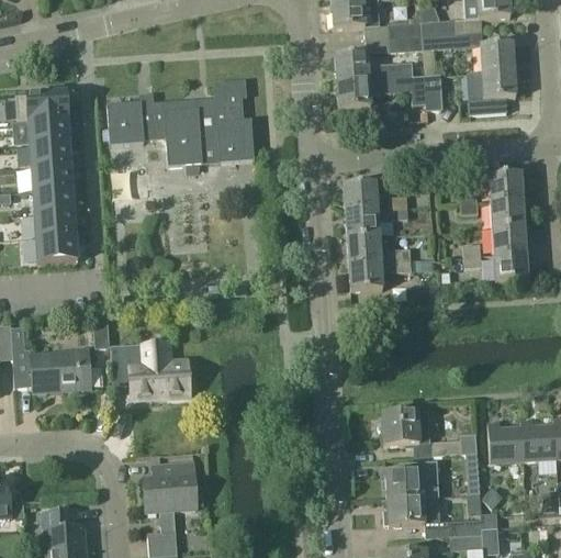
[(363,0),(332,1),(333,29),(366,26),(380,25),(378,0),(363,0)]
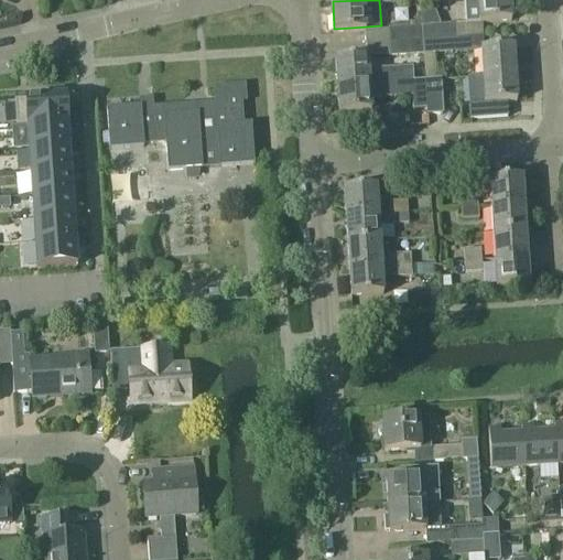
[(467,0),(469,20),(486,19),(513,17),(511,0),(467,0)]
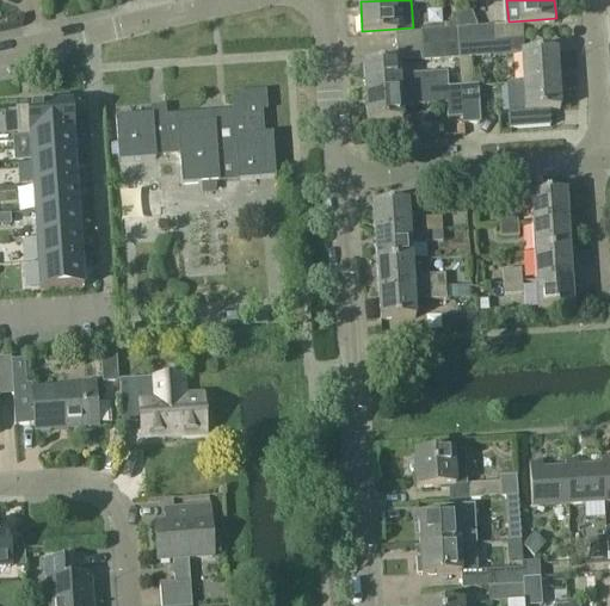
[(497,23),(457,25),(458,39),(498,37),(497,23)]
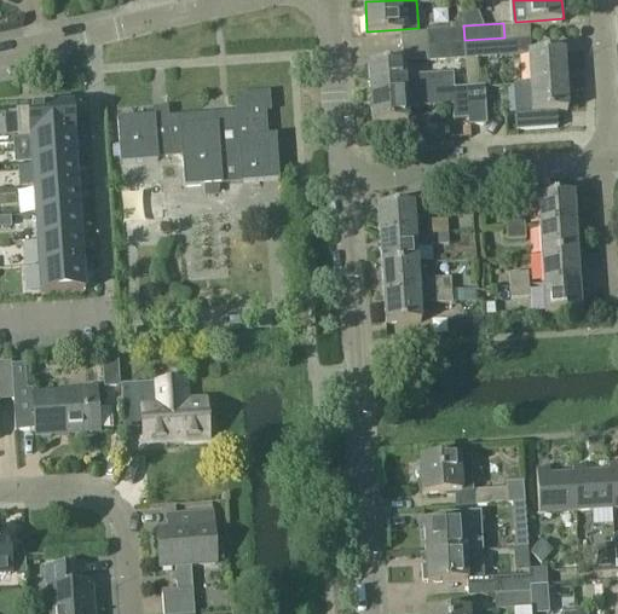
[(463,25),(428,28),(429,42),(431,42),(465,40),(463,25)]
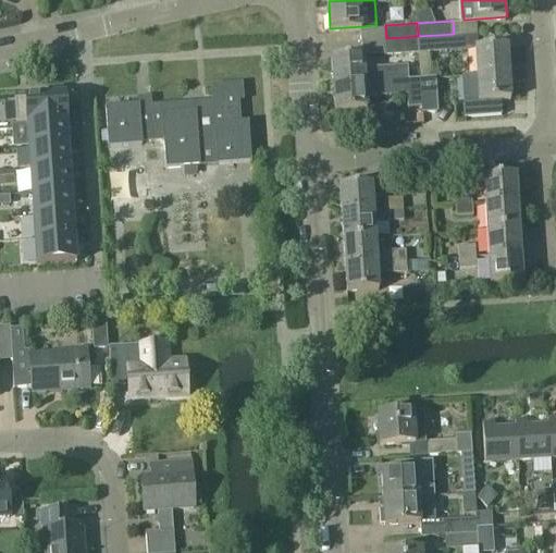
[(454,34),(418,36),(419,49),(457,46),(465,46),(465,33),(454,34)]
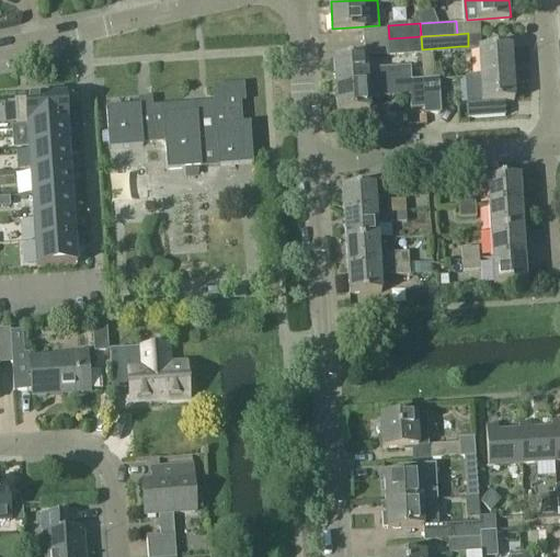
[(421,36),(390,38),(391,52),(422,49),(421,36)]
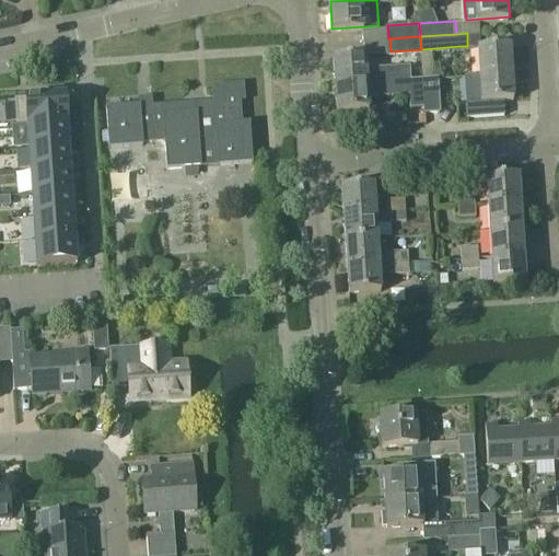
[(511,43),(484,45),(479,45),(480,72),(512,70),(511,43)]
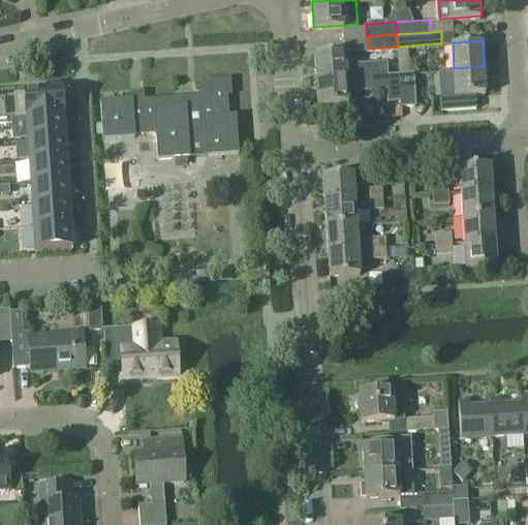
[(316,78),(378,73),(378,61),(346,63),(345,50),(314,52),(316,78)]
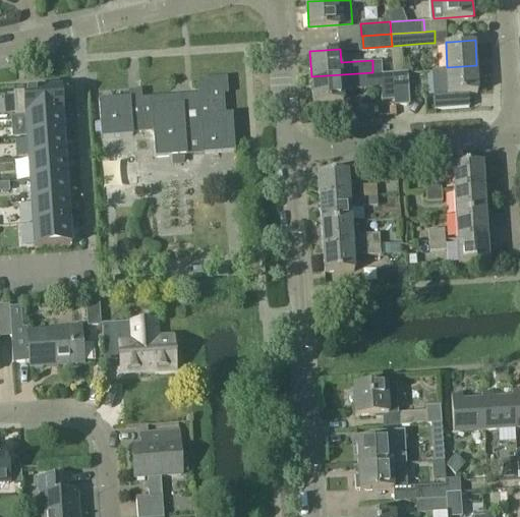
[(476,65),(447,67),(437,68),(439,105),(460,104),(460,92),(478,91),(476,65)]
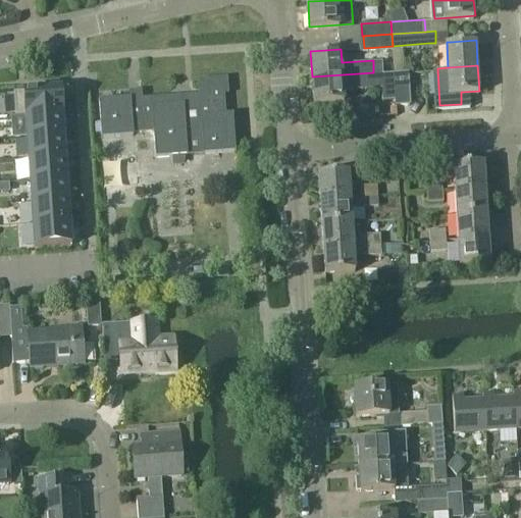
[(430,91),(438,90),(436,67),(428,68),(430,91)]
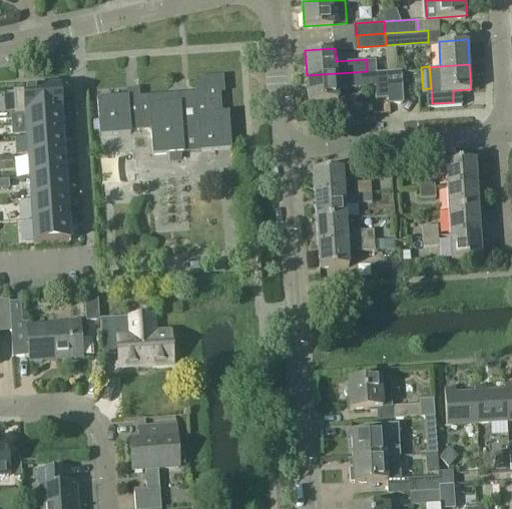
[(390,95),(390,100),(402,99),(399,69),(388,70),(390,95)]
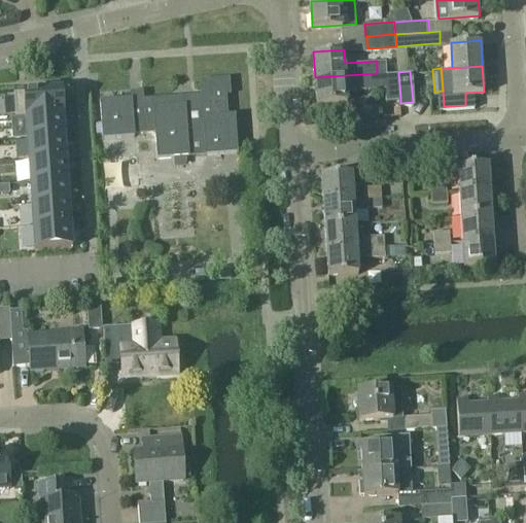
[(347,90),(389,88),(390,99),(400,98),(398,72),(377,73),(315,77),(316,103),(348,101),(347,90)]
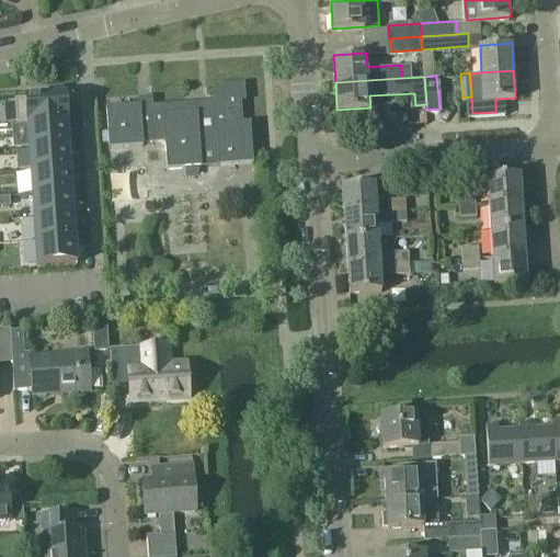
[(243,120),(241,98),(247,98),(244,80),(214,82),(215,99),(152,103),(151,94),(139,95),(140,103),(106,105),(110,145),(144,143),(144,140),(166,138),(167,151),(201,149),(201,145),(218,144),(219,161),(253,159),(251,120),(243,120)]
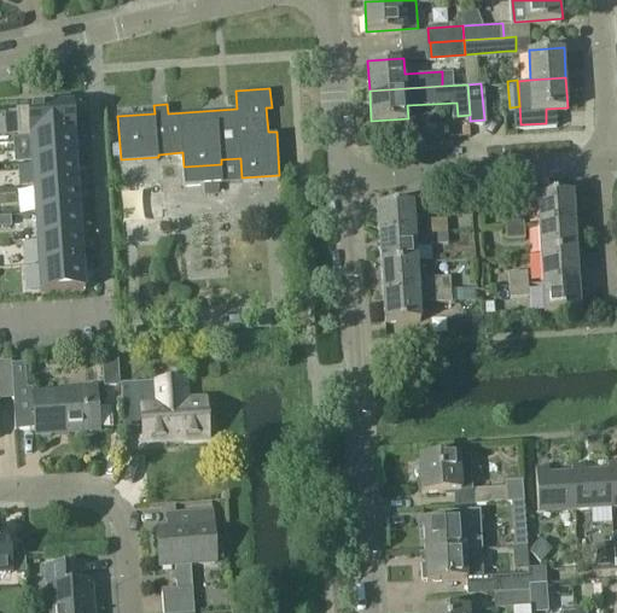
[(23,107),(25,133),(73,129),(71,104),(23,107)]
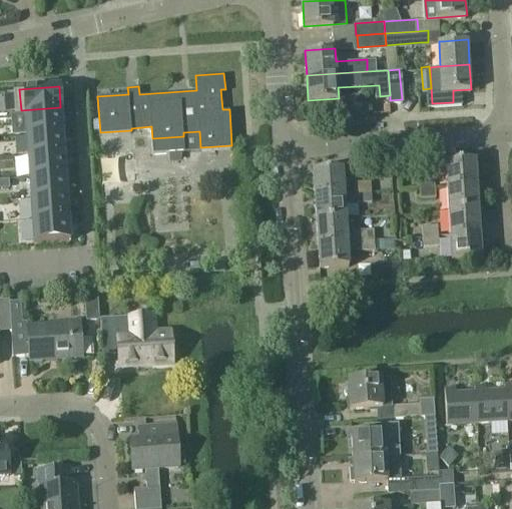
[(326,104),(313,105),(314,114),(327,113),(326,104)]
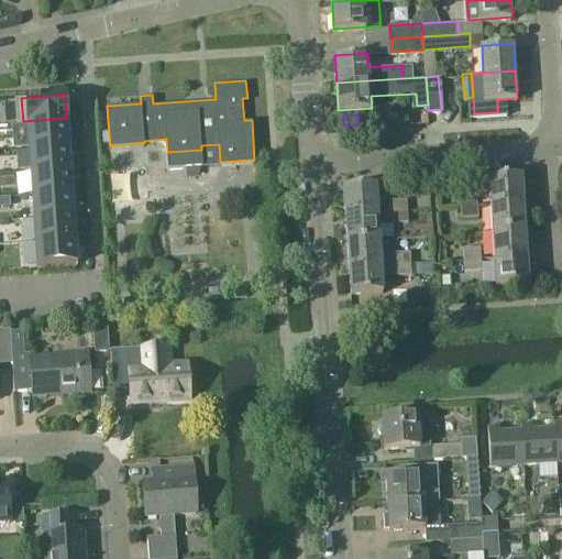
[(23,121),(24,145),(68,142),(66,118),(23,121)]
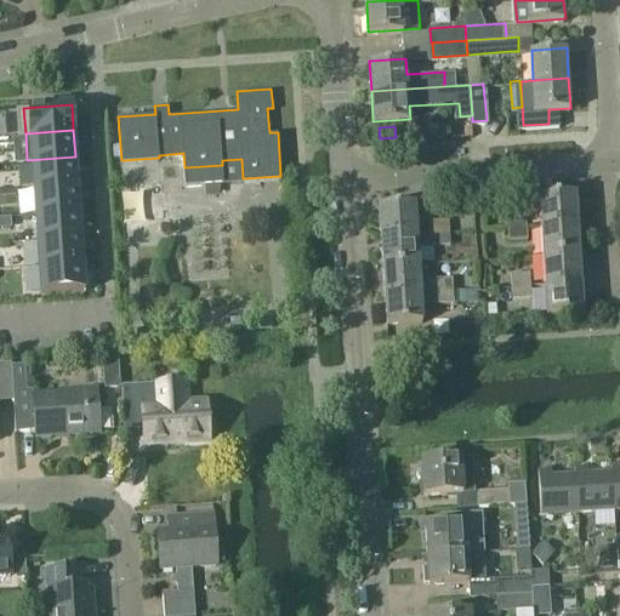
[(27,160),(29,186),(77,183),(75,157),(27,160)]
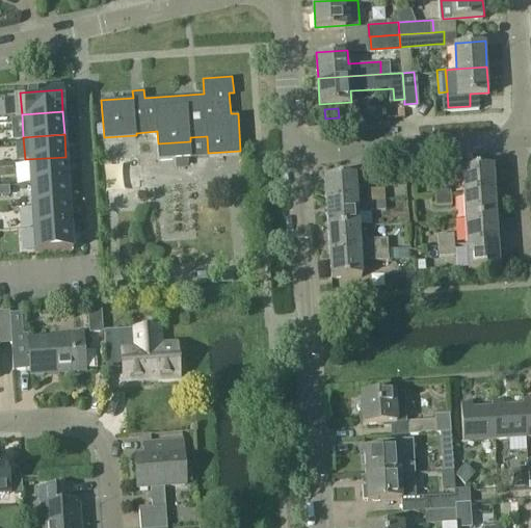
[(25,159),(26,181),(68,179),(65,157),(25,159)]
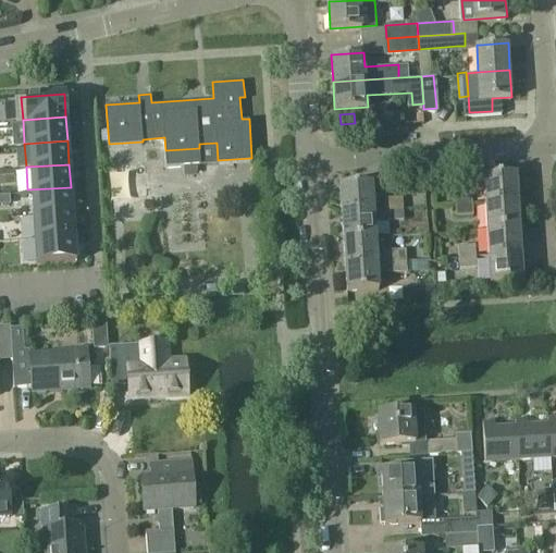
[(485,200),(518,198),(516,171),(483,173),(485,200)]
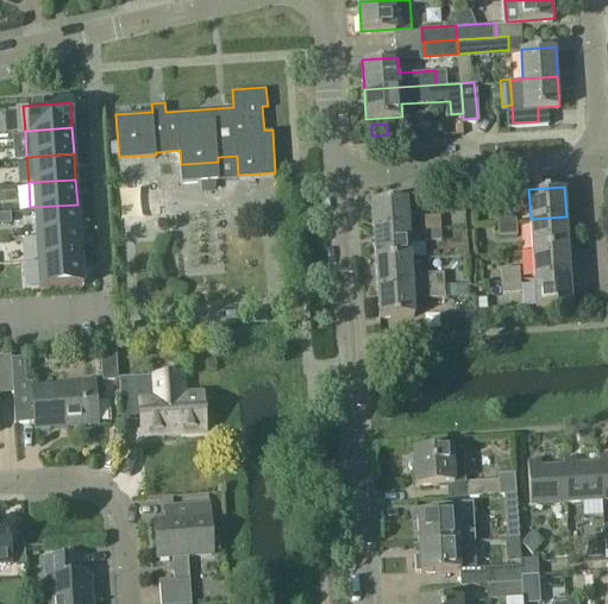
[(374,228),(408,227),(407,197),(371,200),(374,228)]
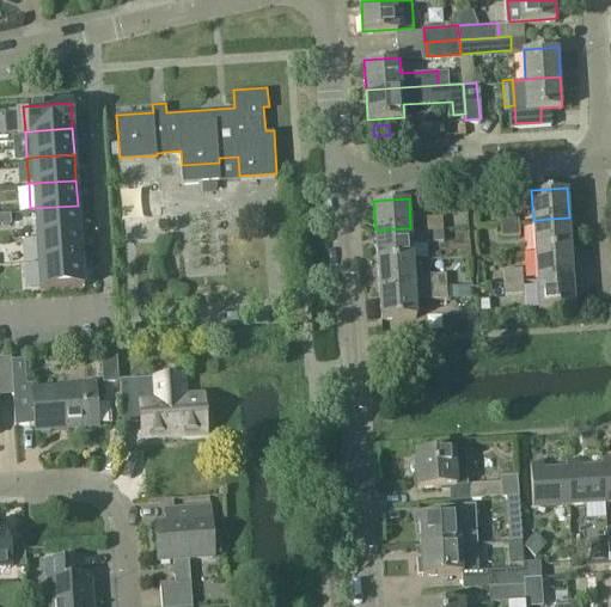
[(30,209),(31,234),(79,232),(78,206),(30,209)]
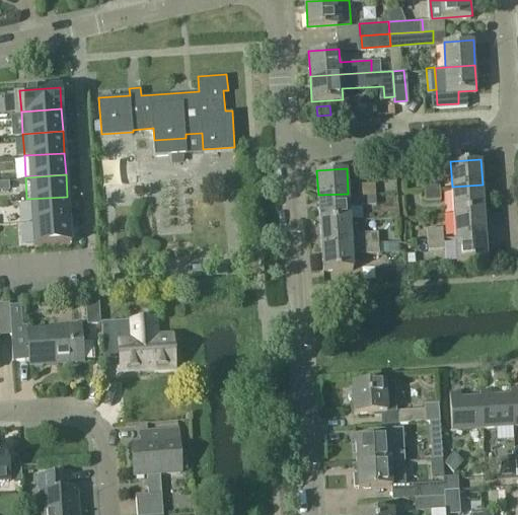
[(424,189),(441,188),(440,177),(424,178),(424,189)]
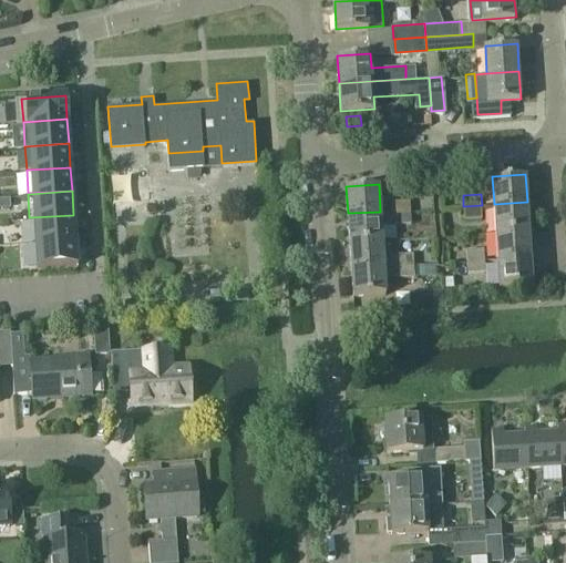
[(391,211),(410,210),(409,202),(391,203),(391,211)]
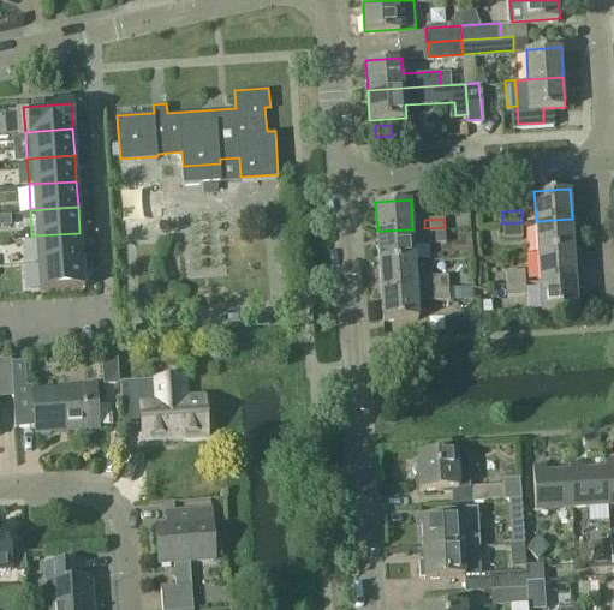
[(538,250),(573,247),(572,219),(536,221),(538,250)]
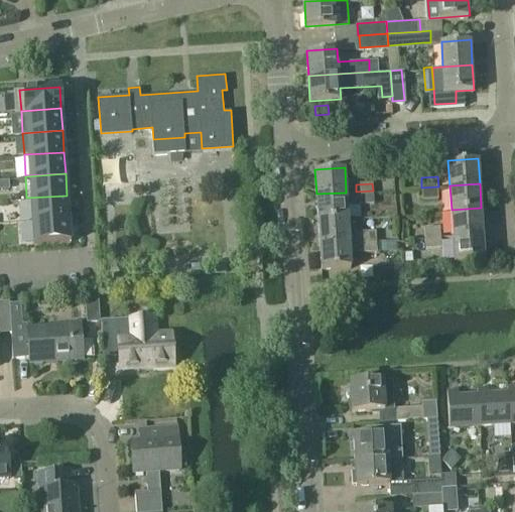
[(438,186),(421,187),(422,198),(438,197),(438,186)]
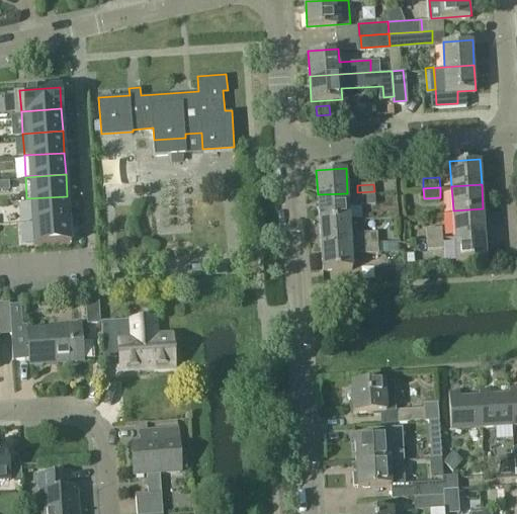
[(319,219),(349,218),(348,203),(374,201),(374,191),(357,192),(347,193),(318,194),(319,219)]
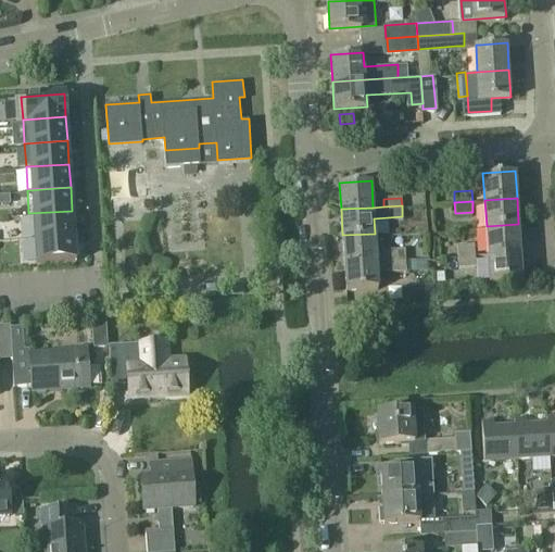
[(28,213),(30,237),(74,234),(72,211),(28,213)]
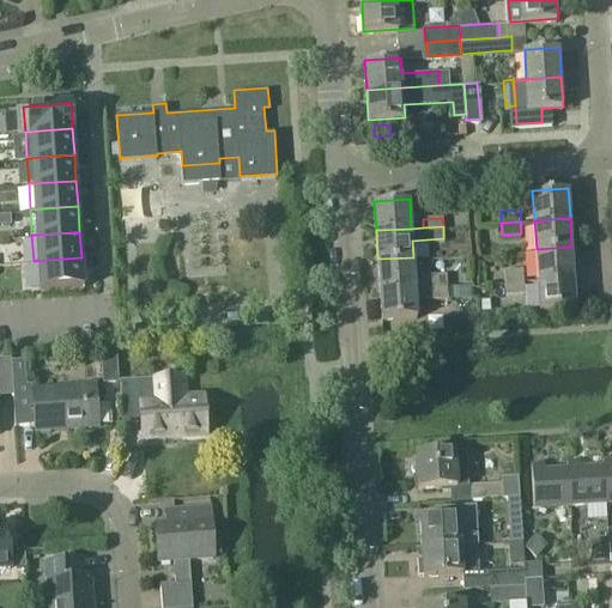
[(470,243),(459,243),(460,255),(471,254),(470,243)]
